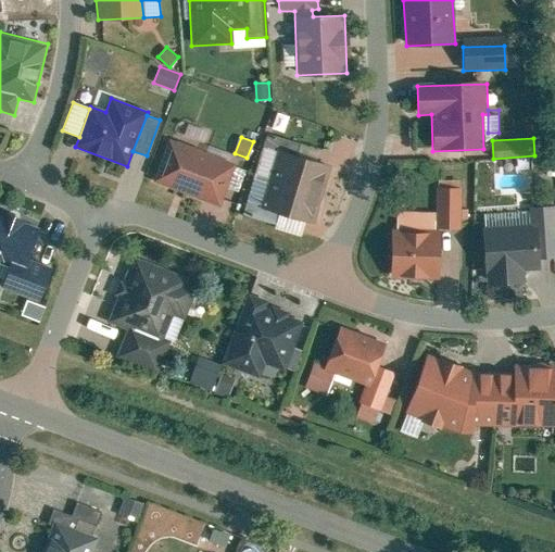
[(236,163),(169,139),(153,183),(221,207),(236,163)]
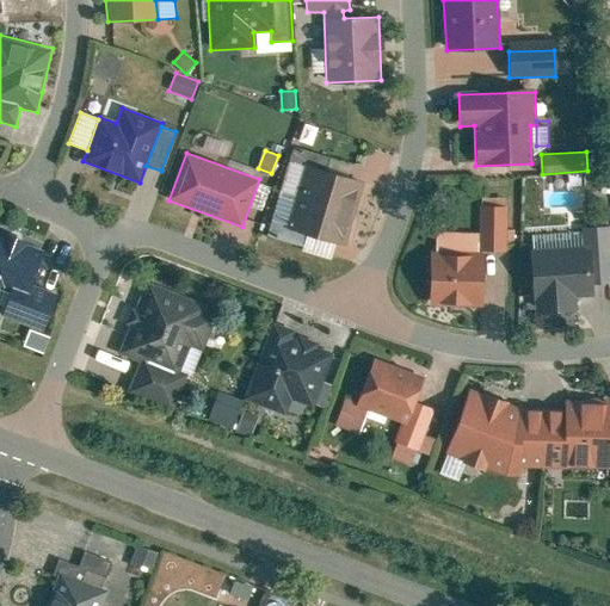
[(287,223),(305,167),(290,162),(272,218),(287,223)]
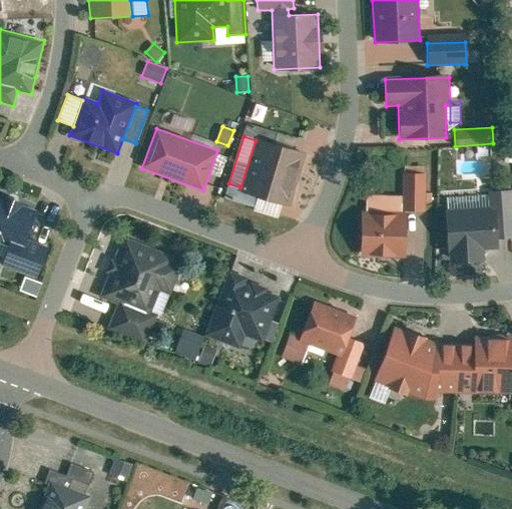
[(239,191),(289,206),(307,152),(258,136),(256,140),(240,187),(239,191)]
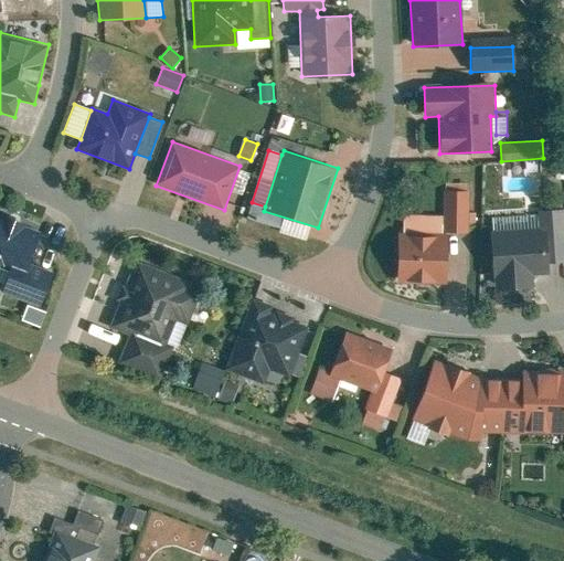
[(468,191),(444,191),(444,233),(468,233),(468,191)]
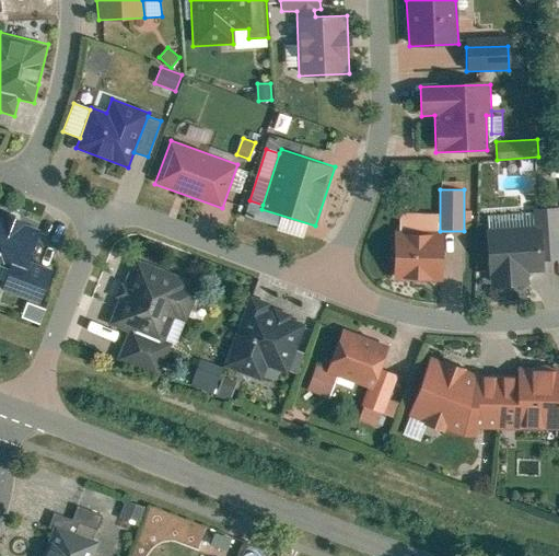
[(535,210),(536,227),(485,230),(489,289),(528,287),(527,273),(545,271),(544,262),(558,261),(558,208),(535,210)]
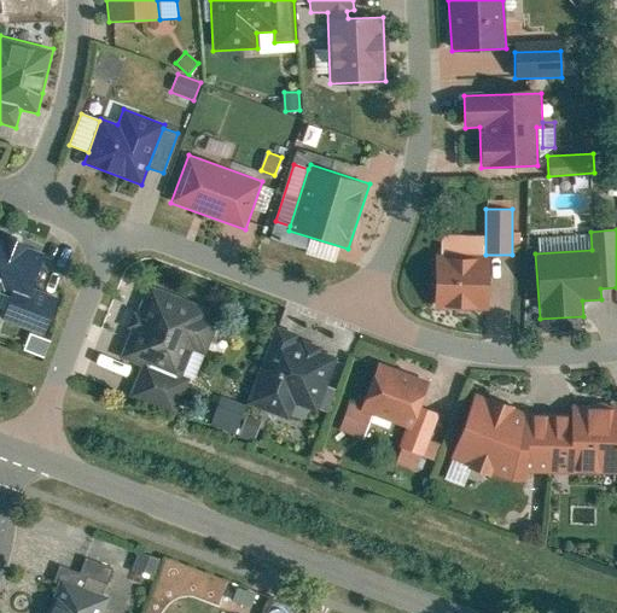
[(441,257),(434,257),(434,307),(488,308),(488,258),(483,258),(483,237),(441,235),(441,257)]
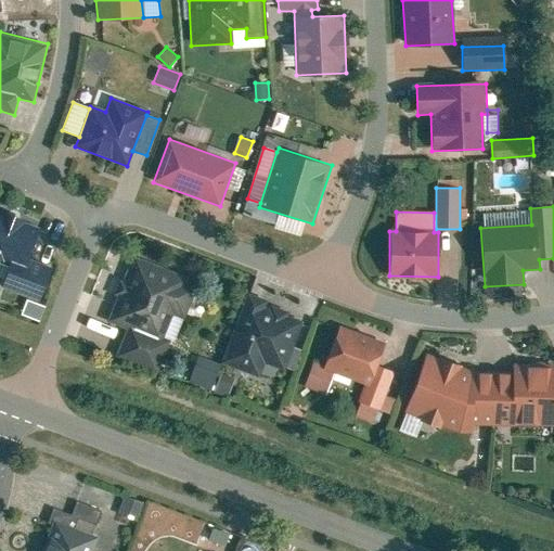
[(40,229),(0,213),(0,260),(10,265),(2,285),(40,300),(53,269),(29,260),(40,229)]
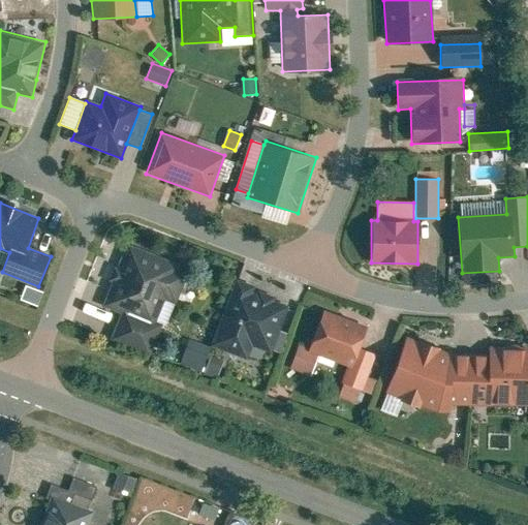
[(102,306),(122,313),(112,340),(149,354),(161,323),(155,321),(164,300),(176,305),(187,275),(177,270),(179,265),(128,244),(102,306)]
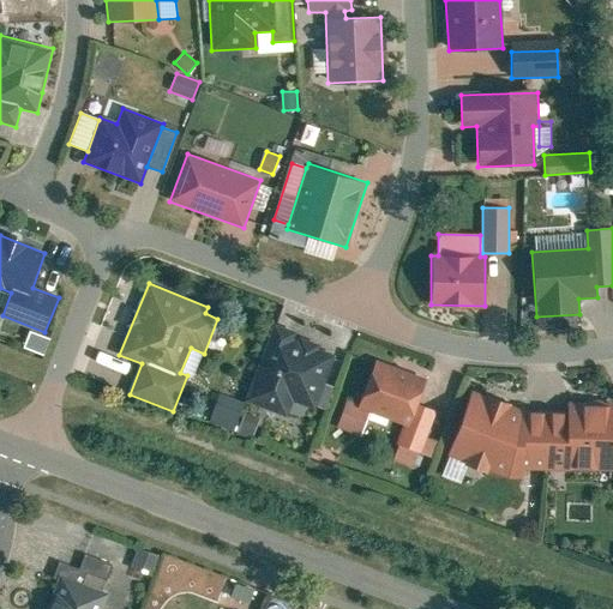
[(49,339),(30,331),(24,347),(43,355),(49,339)]
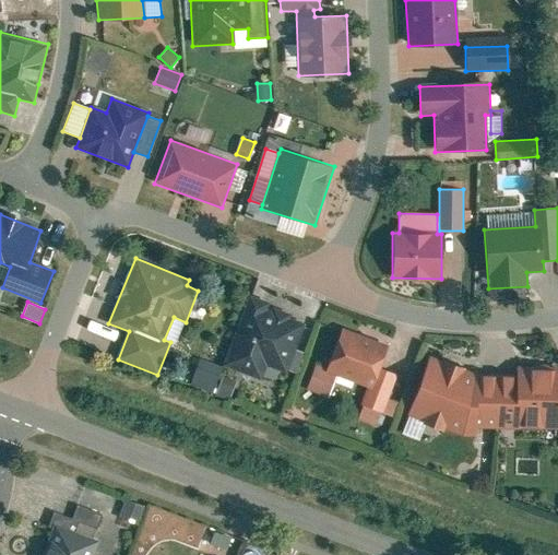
[(305,322),(245,302),(223,365),(262,378),(266,366),(286,374),(305,322)]
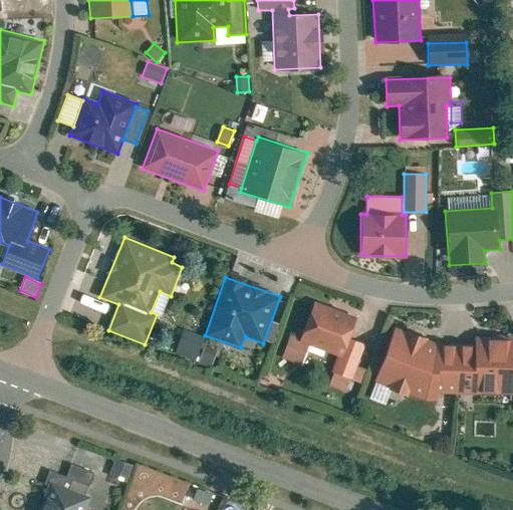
[(313,304),(304,329),(293,325),(285,348),(304,355),(311,336),(339,346),(333,363),(364,374),(369,360),(359,356),(366,336),(351,330),(355,320),(313,304)]
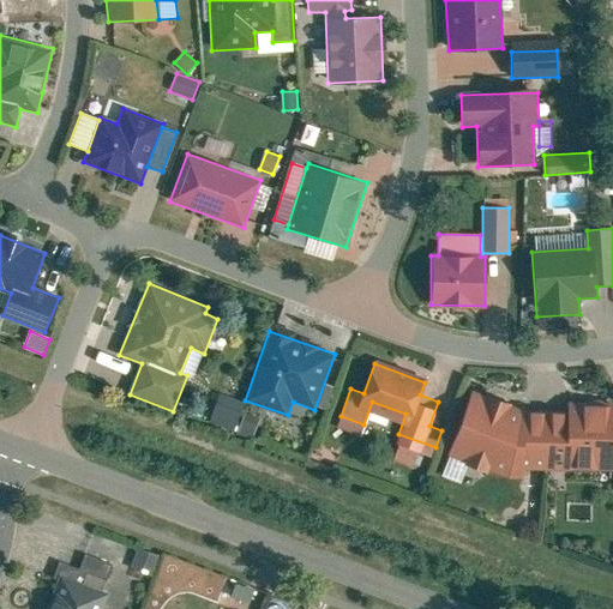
[(509,478),(526,478),(526,470),(547,464),(546,409),(526,409),(473,389),(446,456),(509,478)]
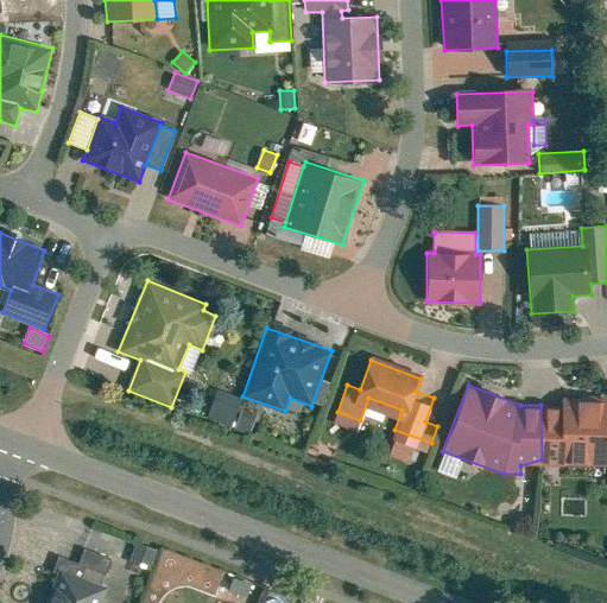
[(242,399),(217,389),(207,416),(233,425),(242,399)]
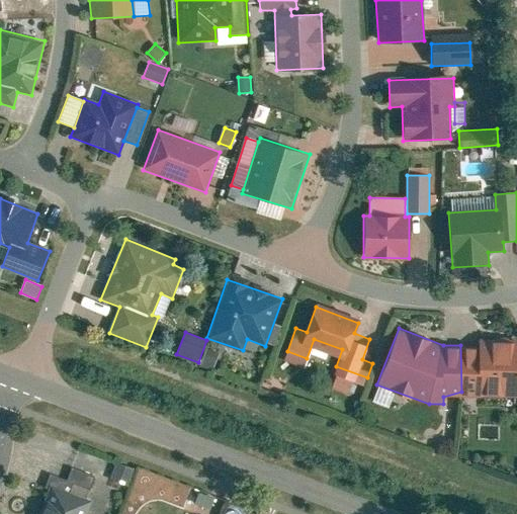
[(516,344),(460,345),(461,392),(516,390),(516,344)]
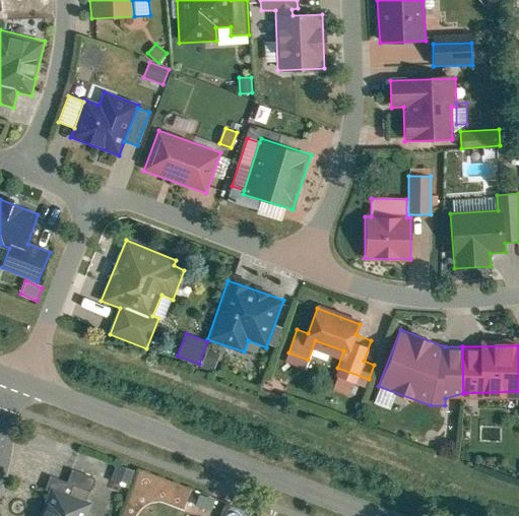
[(201,366),(214,371),(219,357),(206,351),(201,366)]
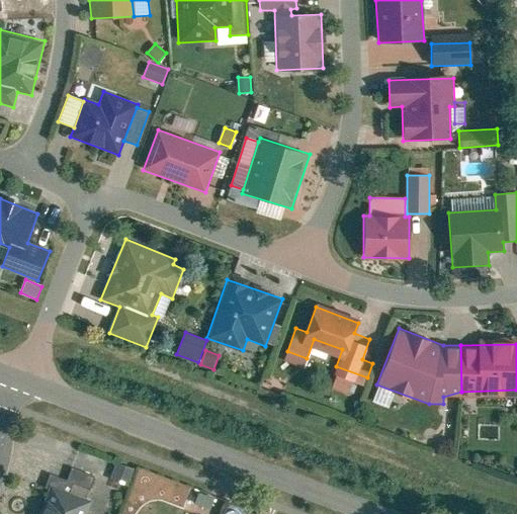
[(111,476),(130,481),(135,463),(117,457),(111,476)]
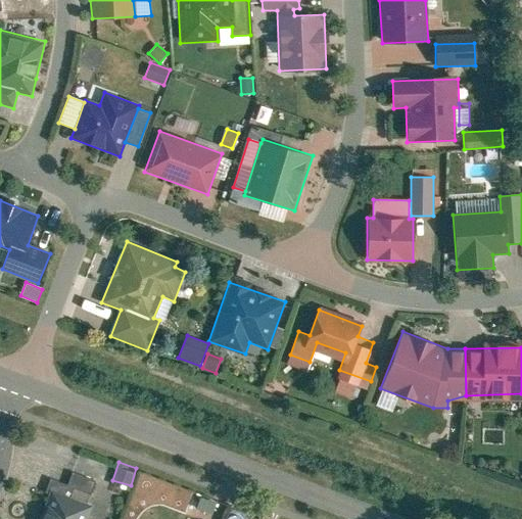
[(39,518),(88,518),(93,506),(50,490),(39,518)]
